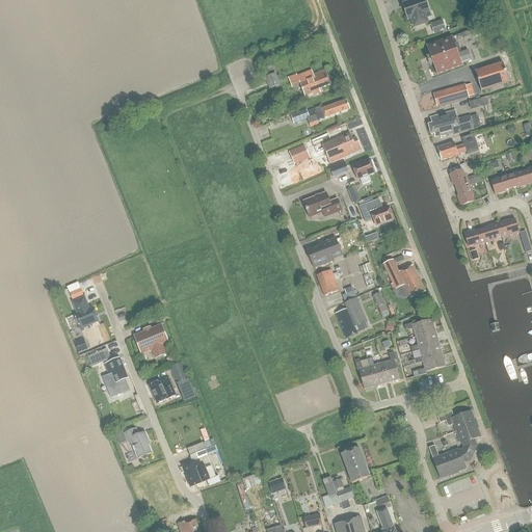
[(411,18),(415,26),(427,22),(424,14),(428,11),(424,0),(416,0),(403,4),(408,19),(411,18)]
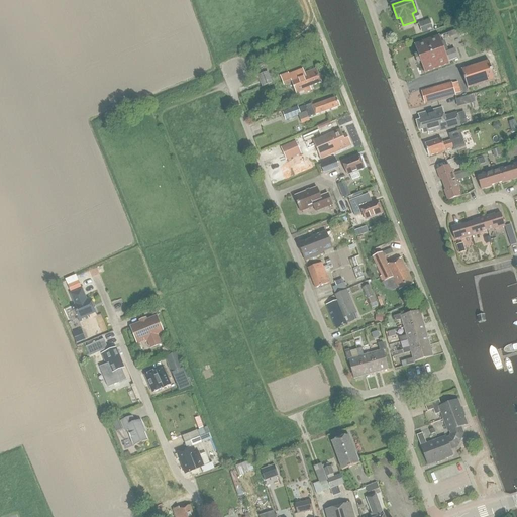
[(419,24),(422,33),(433,29),(430,20),(419,24)]
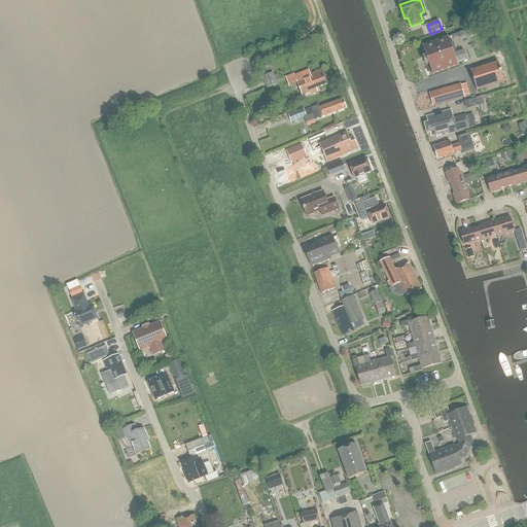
[(454,55),(448,37),(423,46),(433,75),(458,66),(457,63),(466,60),(463,51),(454,55)]
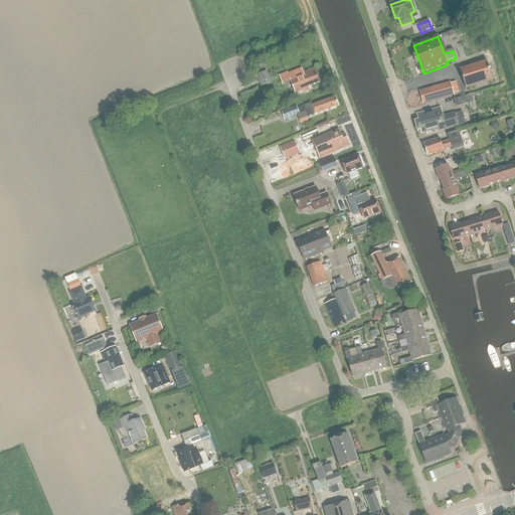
[(487,61),(460,69),(466,90),(493,80),(487,61)]
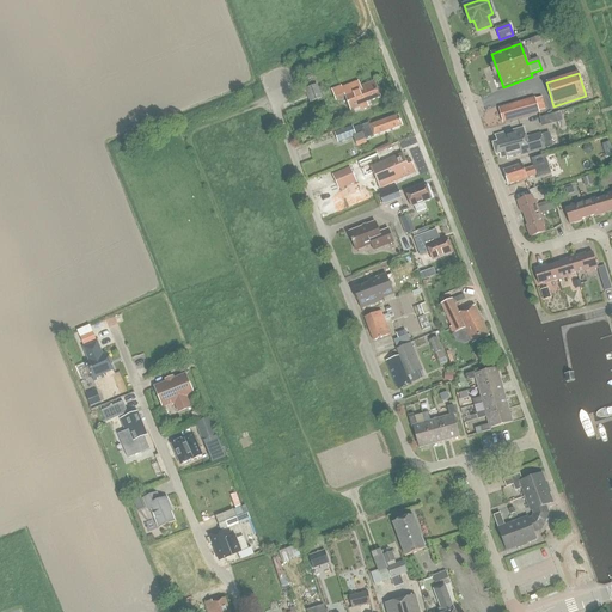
[(346,97),(346,98),(352,114),(369,108),(367,103),(381,97),(375,81),(361,86),(359,81),(342,87),(346,97)]
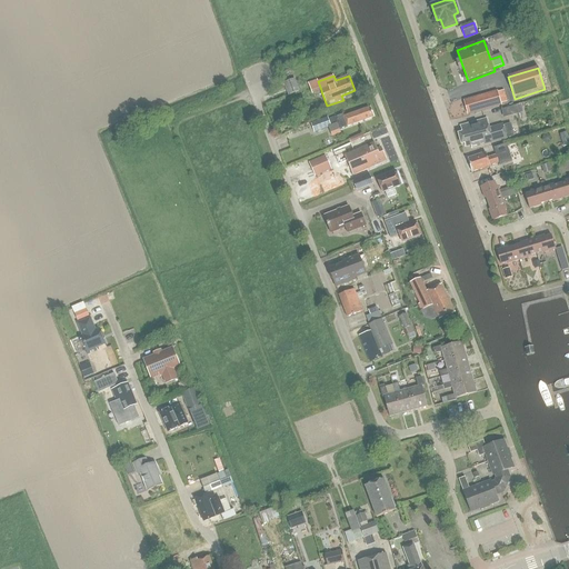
[(296,79),(285,83),(289,96),(300,91),(296,79)]
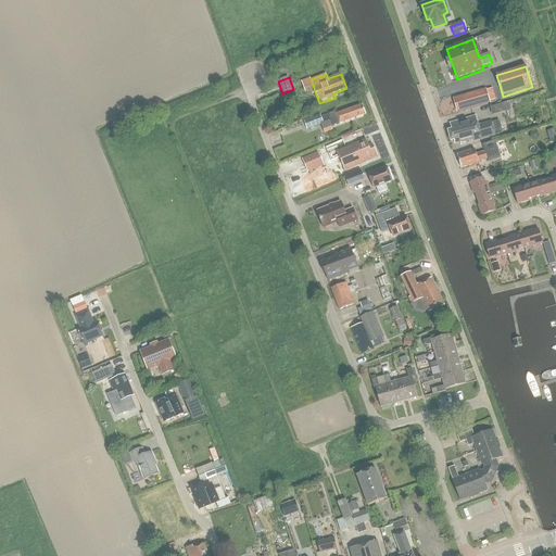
[(305,91),(311,89),(314,88),(311,79),(302,84),(305,91)]
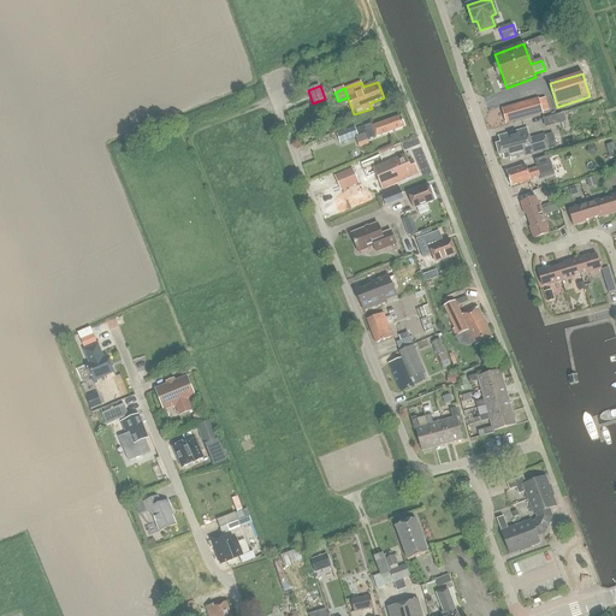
[(508,124),(543,114),(539,100),(504,110),(508,124)]
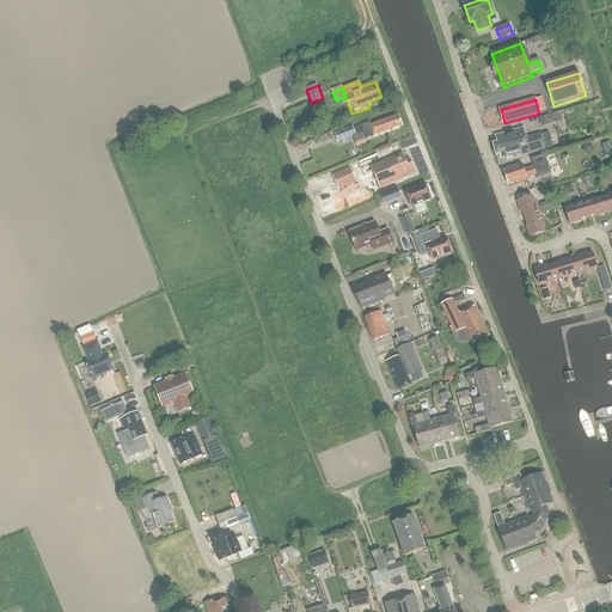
[(565,112),(545,114),(546,124),(567,122),(565,112)]
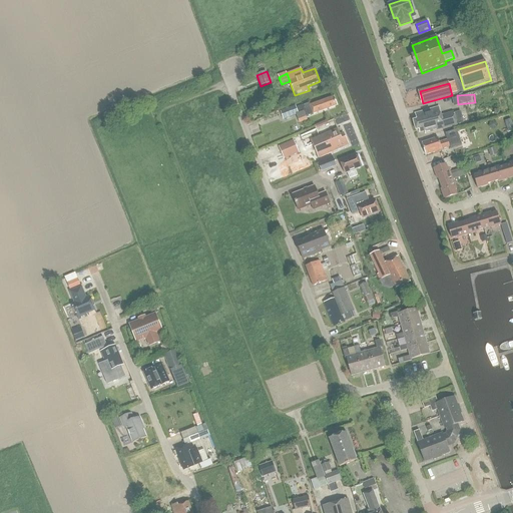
[(310,103),(304,105),(306,111),(304,112),(306,116),(338,105),(335,96),(311,105),(310,103)]
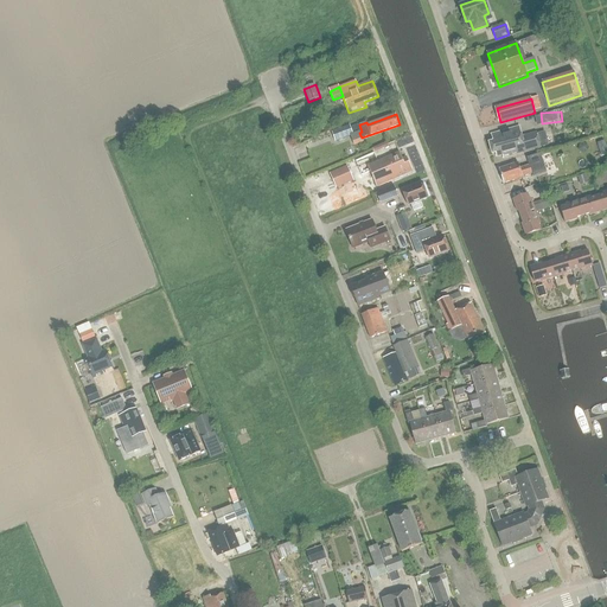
[(351,127),(350,128),(352,134),(359,132),(359,133),(362,132),(359,125),(351,127)]
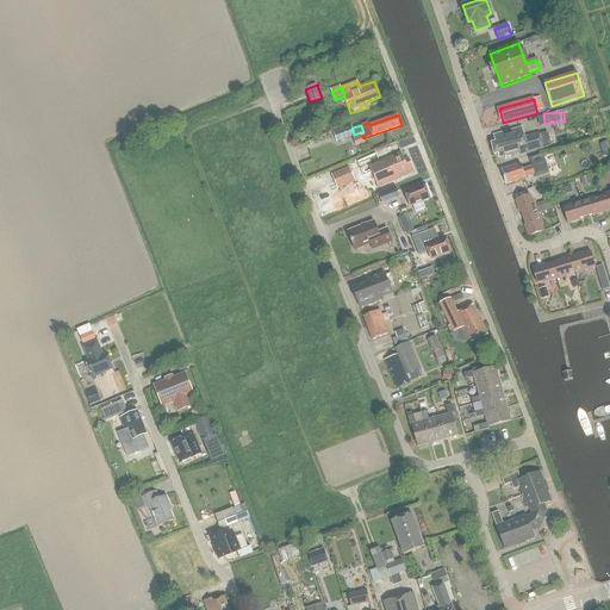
[(352,126),(334,132),(337,143),(353,137),(352,136),(354,135),(352,129),(352,126)]
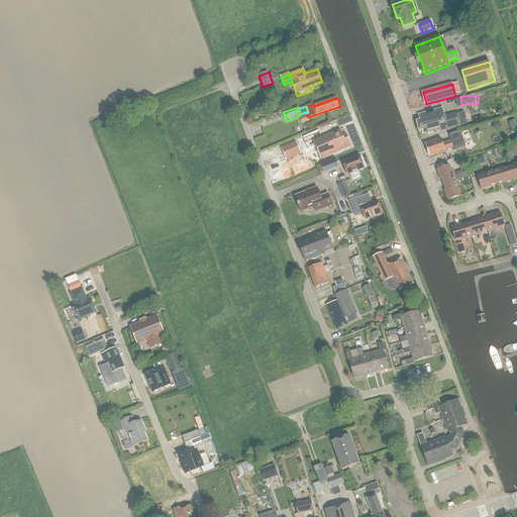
[(427,132),(428,135),(457,126),(455,117),(444,120),(440,108),(417,115),(419,121),(416,122),(418,131),(421,130),(422,133),(427,132)]
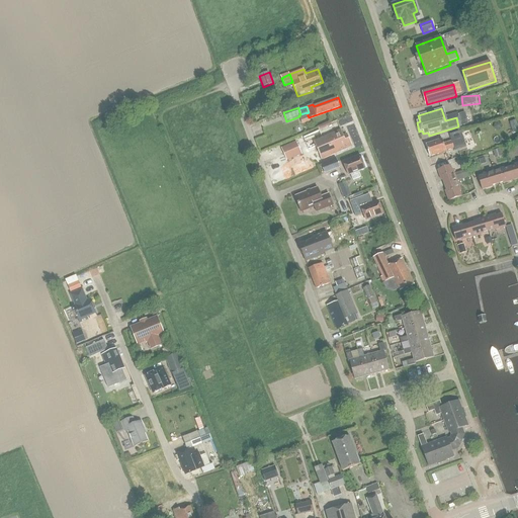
[(517,126),(516,118),(509,120),(512,130),(517,127),(517,126)]
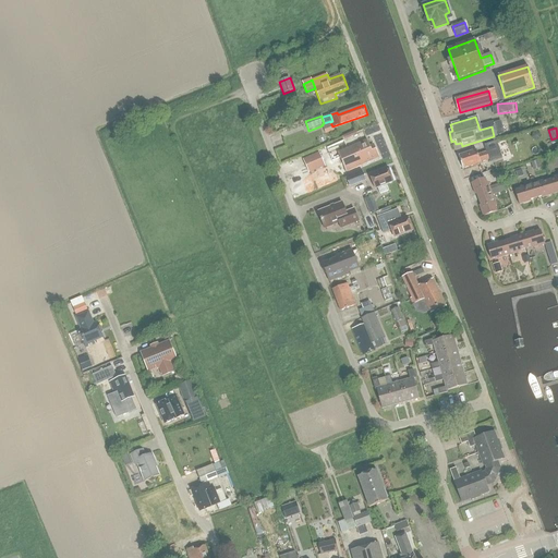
[(374,145),(370,146),(366,141),(339,153),(347,171),(379,157),(374,145)]
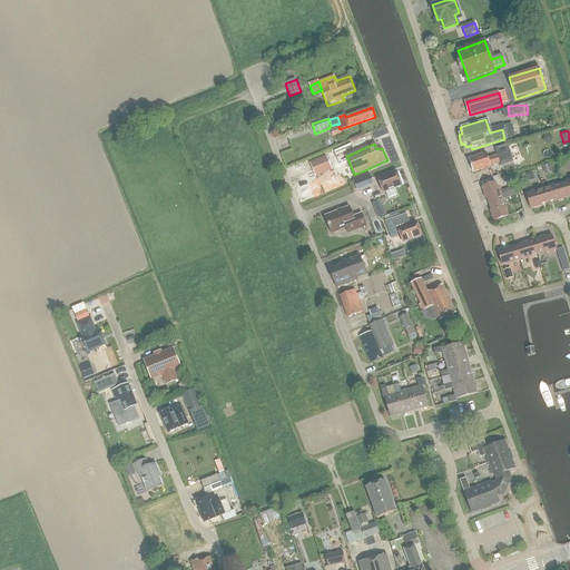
[(507,145),(494,148),(497,156),(499,164),(499,165),(512,161),(507,145)]
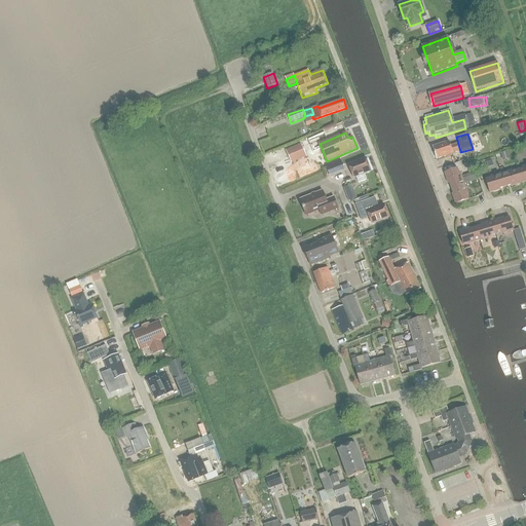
[(449,142),(431,147),(436,160),(453,155),(453,153),(460,151),(458,144),(450,147),(450,146),(449,142)]
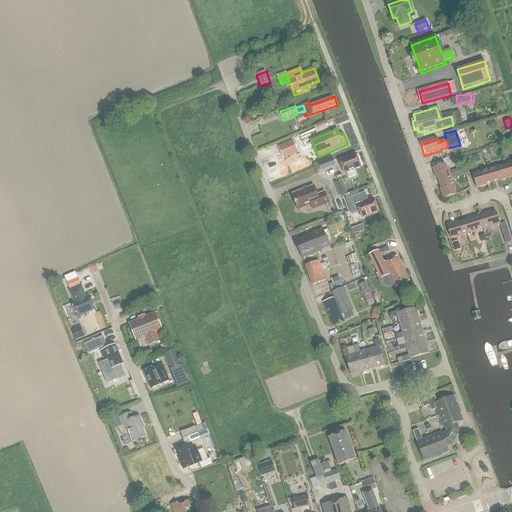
[(296,148),(293,140),(278,147),(281,154),(296,148)]
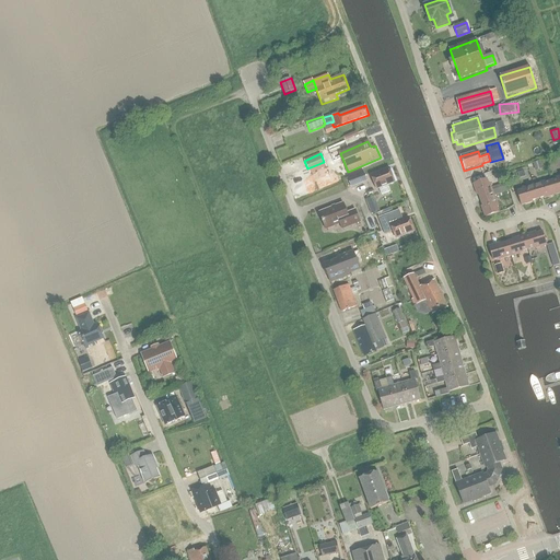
[(533,164),(535,172),(543,170),(540,162),(533,164)]
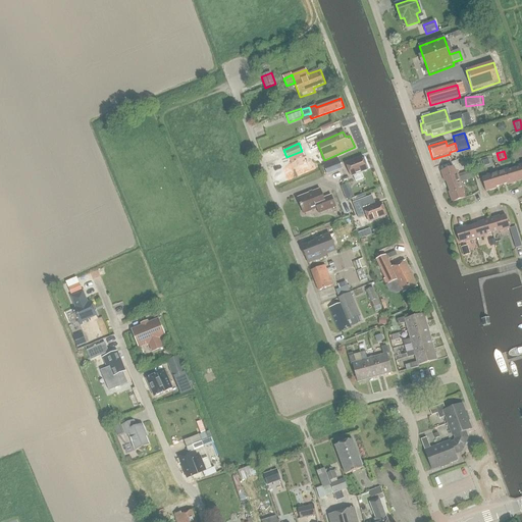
[(363,157),(346,163),(351,176),(353,176),(361,172),(368,170),(363,157)]
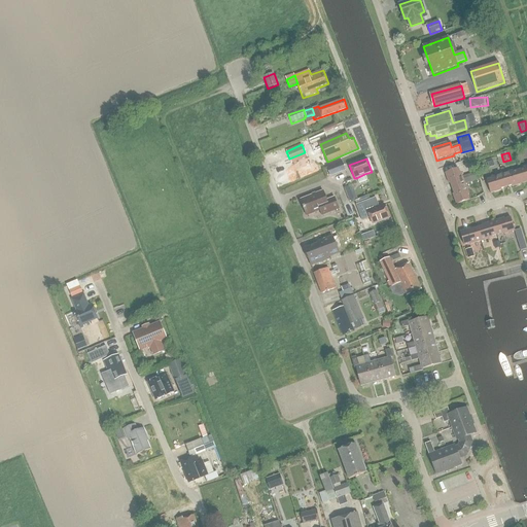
[(343,166),(341,162),(330,166),(326,167),(330,178),(335,176),(345,172),(345,171),(345,170),(343,167),(343,166)]
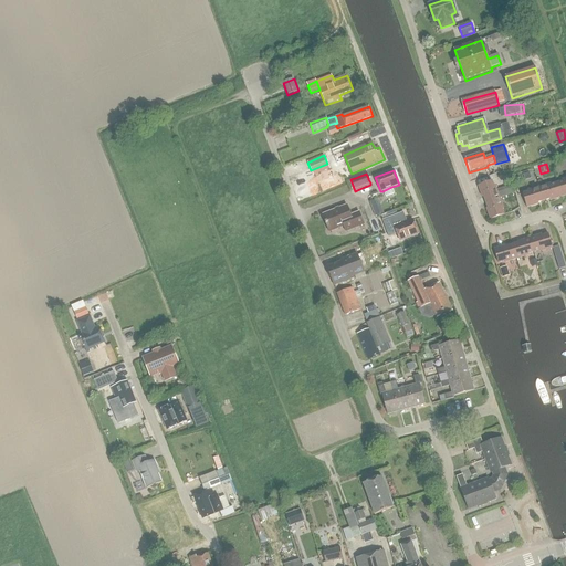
[(492,179),(477,185),(481,197),(483,197),(485,202),(500,197),(495,186),(494,186),(492,179)]
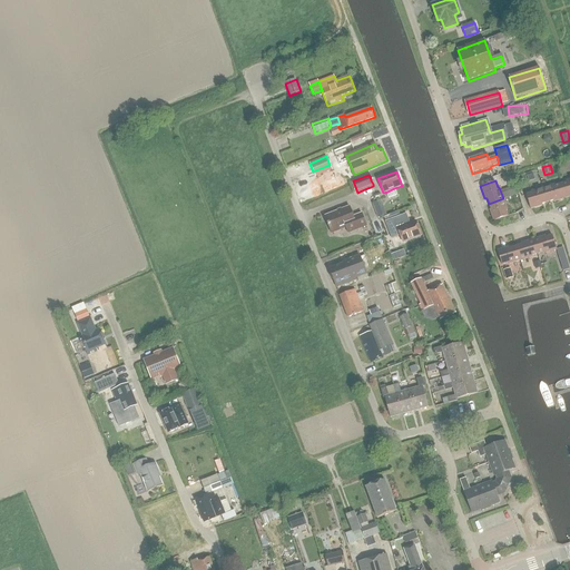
[(557,185),(543,189),(547,203),(553,200),(554,204),(567,199),(561,185),(557,187),(557,185)]
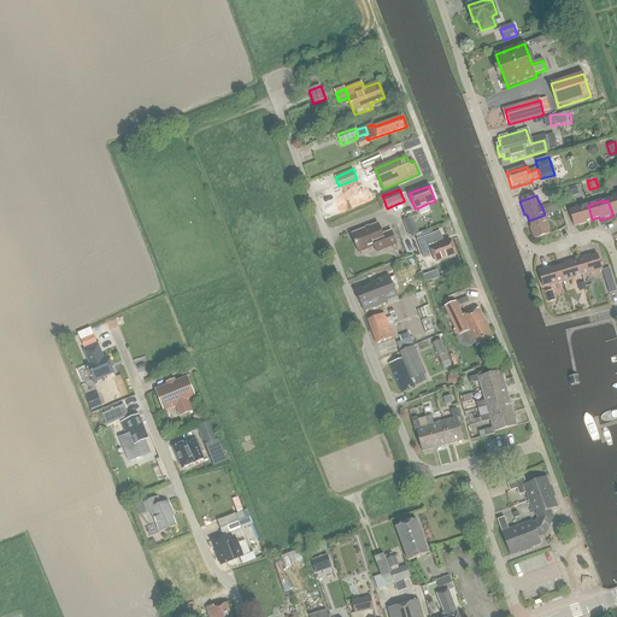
[(575,211),(569,212),(575,229),(587,225),(586,222),(592,219),(588,205),(575,209),(575,211)]
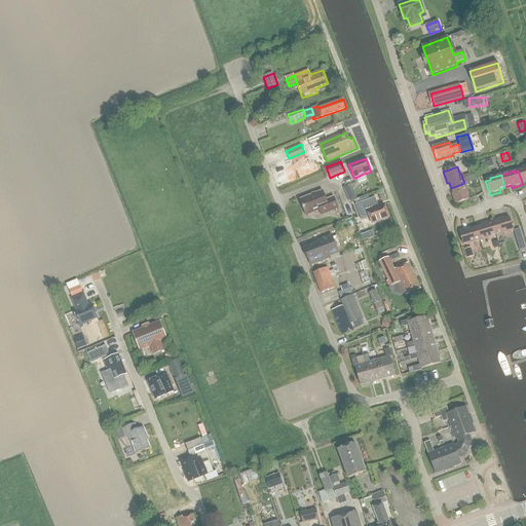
[(464,183),(451,188),(453,193),(451,194),(455,205),(470,199),(467,194),(468,194),(464,183)]
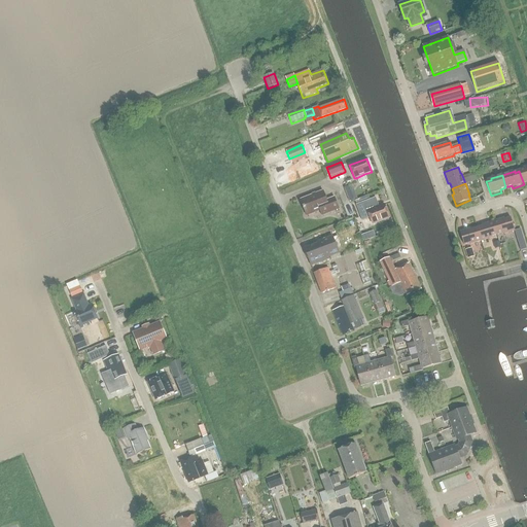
[(323,191),(301,201),(306,215),(319,210),(321,215),(339,209),(335,198),(327,201),(323,191)]
